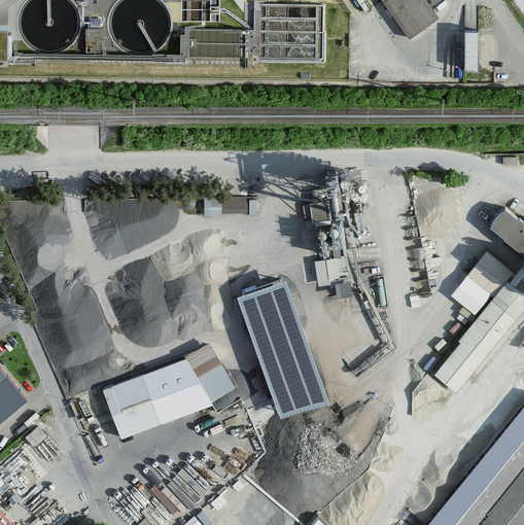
[(378,0),(407,41),(438,20),(424,0),(378,0)]
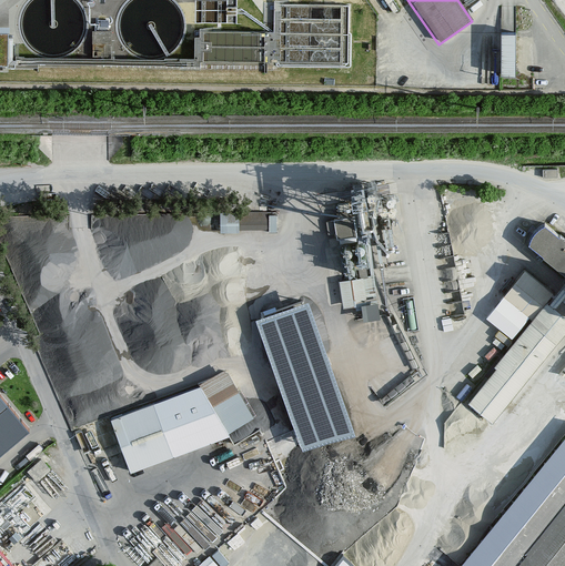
[(514,76),(514,36),(501,36),(501,76),(514,76)]
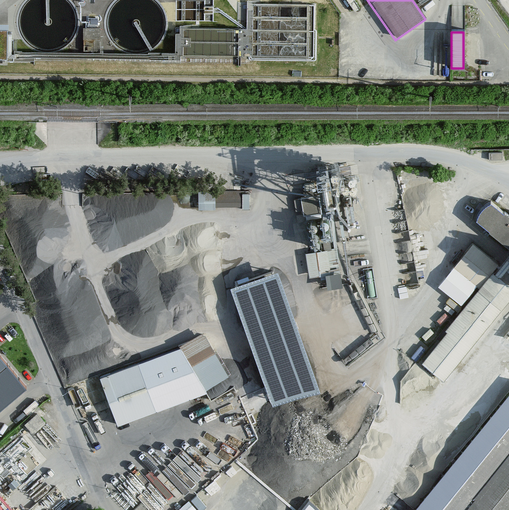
[(215,207),(214,189),(198,190),(199,208),(215,207)]
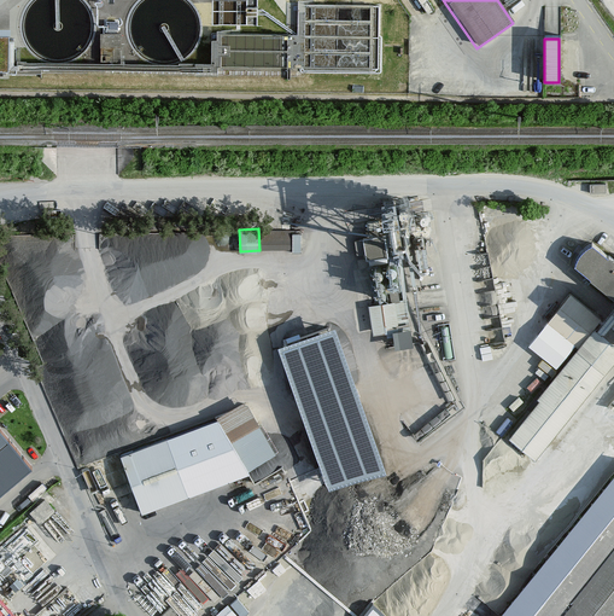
[(300,231),(261,231),(261,250),(300,250),(300,231)]
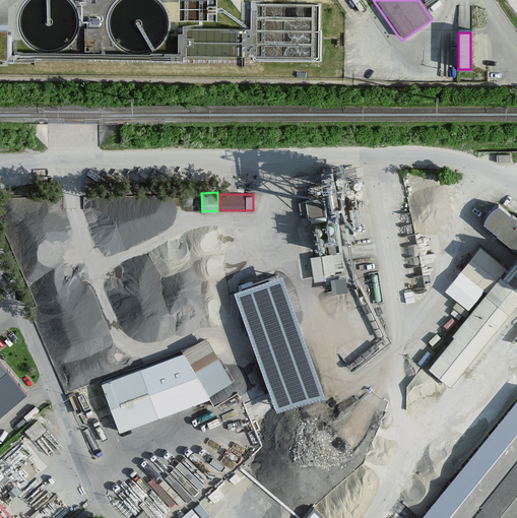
[(301,215),(325,212),(323,197),(299,200),(301,215)]
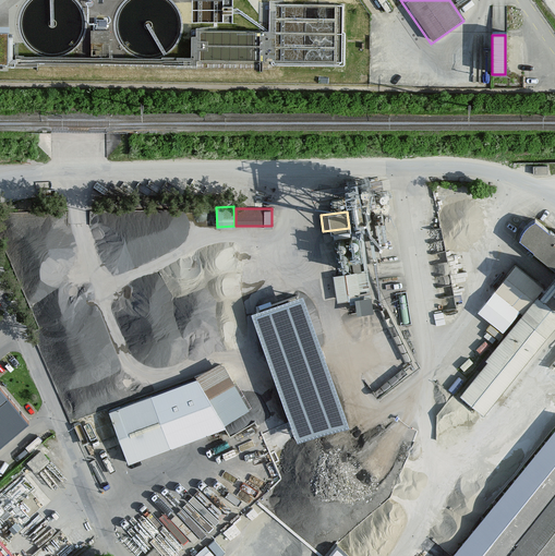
[(554,238),(534,221),(518,242),(554,272),(554,280),(554,281),(546,292),(554,299),(554,238)]
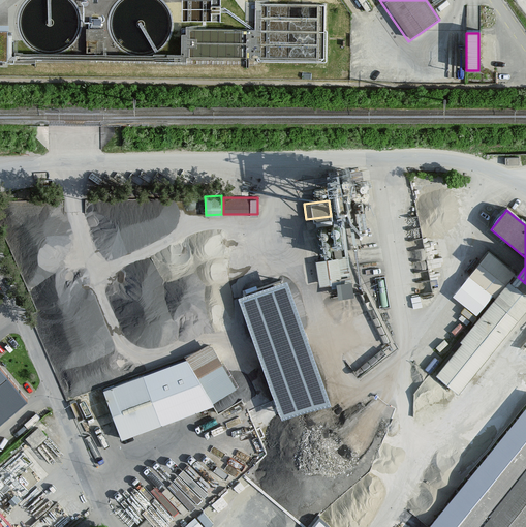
[(514,276),(486,254),(466,279),(494,301),(507,284),(514,276)]
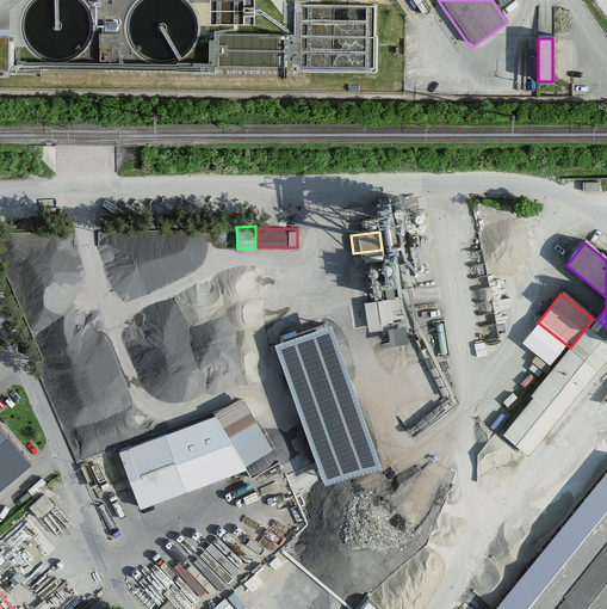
[(370,327),(395,321),(390,297),(365,302),(370,327)]
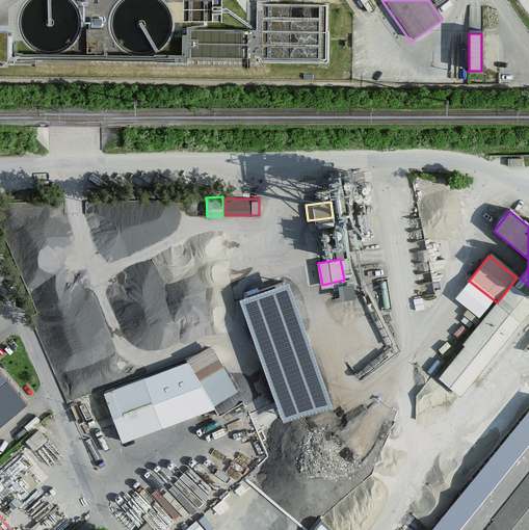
[(354,281),(339,284),(341,298),(356,295),(354,281)]
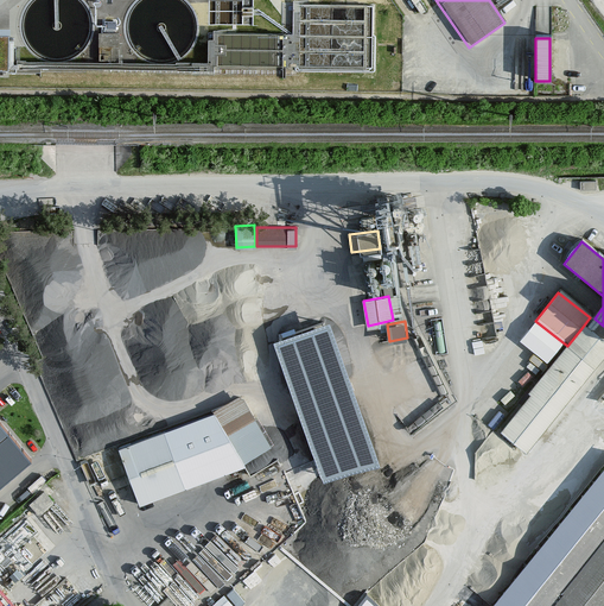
[(328,324),(273,343),(323,486),(379,467),(328,324)]
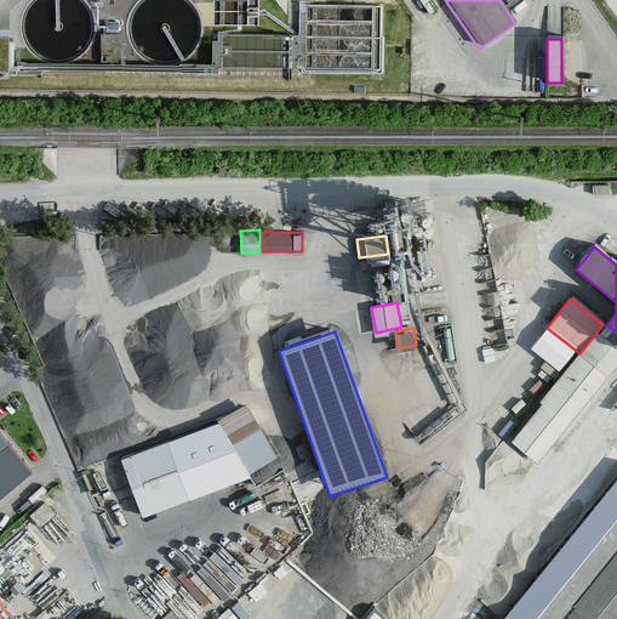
[(616,362),(616,351),(595,334),(580,353),(509,442),(536,464),(616,362)]
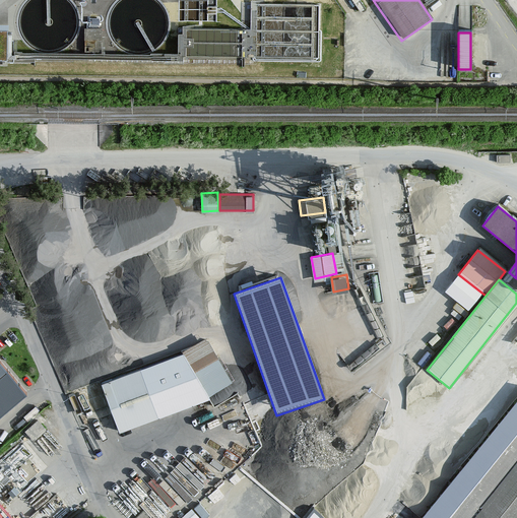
[(183,354),(99,387),(117,435),(201,402),(183,354)]
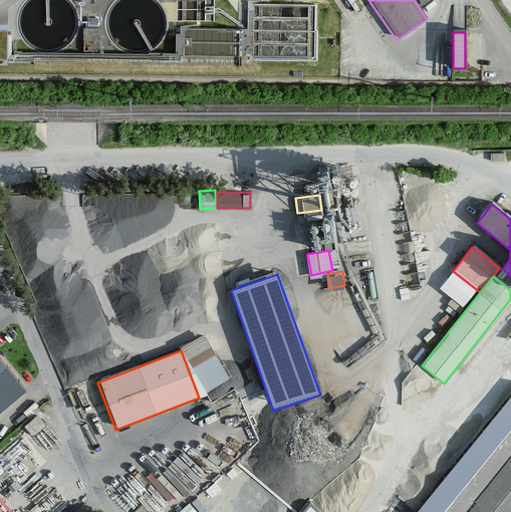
[(0,411),(26,389),(0,357),(0,411)]
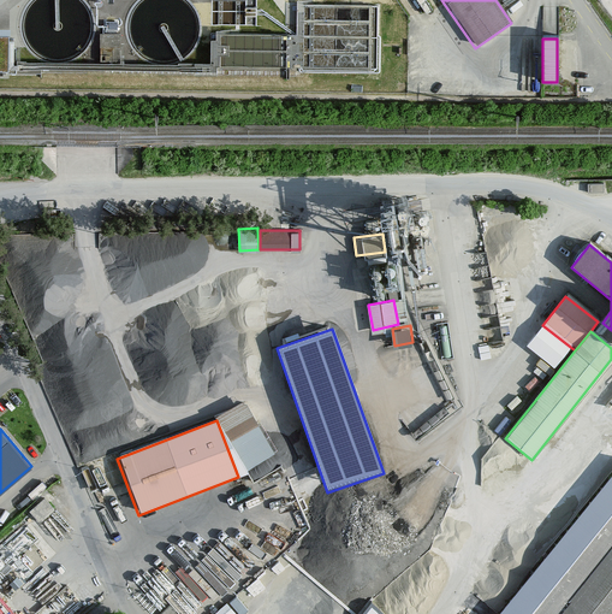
[(611,613),(611,476),(498,613),(611,613)]
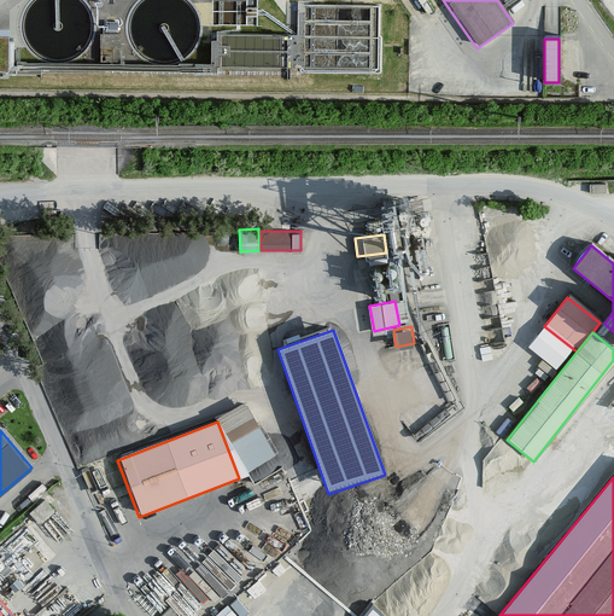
[(386,615),(369,602),(357,615),(386,615)]
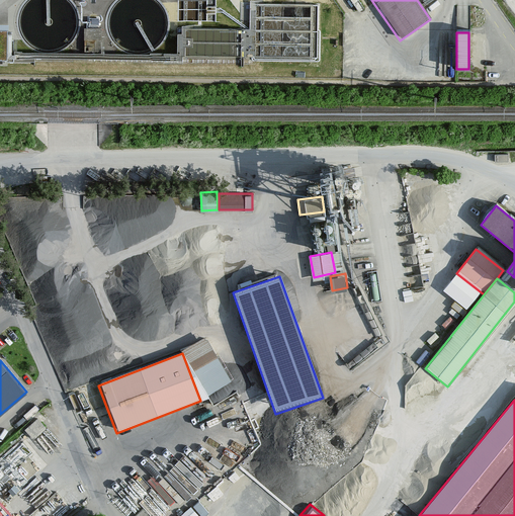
[(190,505),(177,515),(196,515),(198,514),(190,505)]
